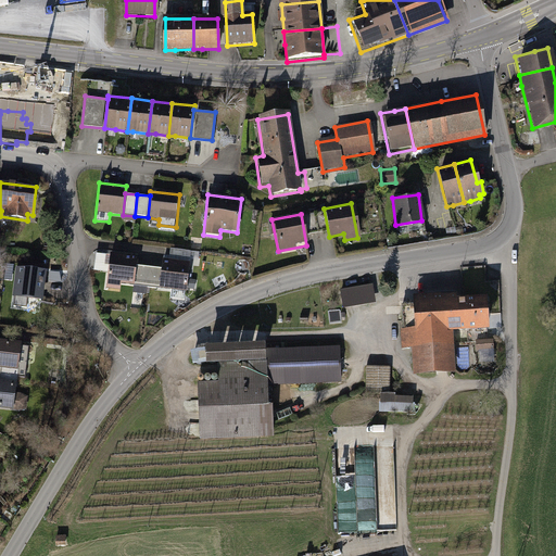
[(177,250),(176,258),(191,258),(191,250),(177,250)]
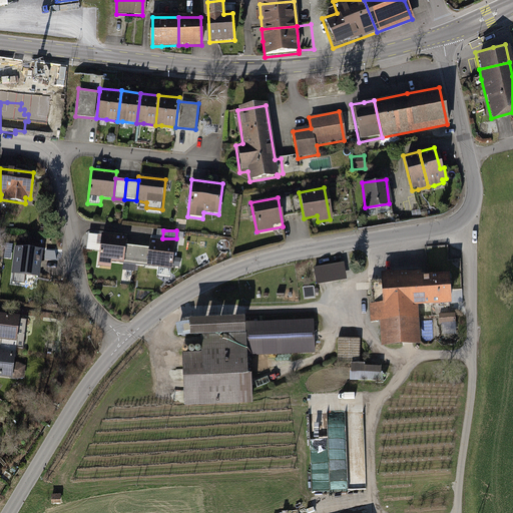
[(126,235),(101,232),(101,234),(99,252),(97,267),(111,268),(111,264),(123,265),(125,245),(126,235)]
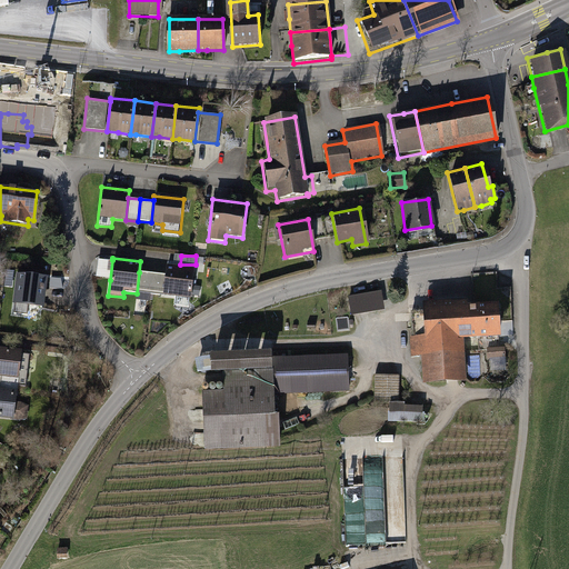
[(95,278),(110,280),(112,260),(97,259),(95,278)]
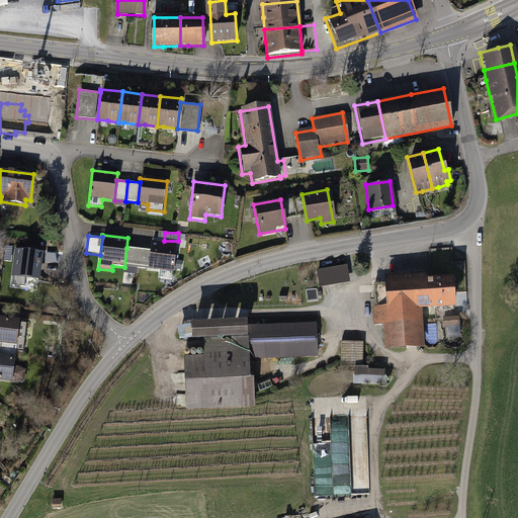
[(177,244),(152,241),(151,250),(149,267),(149,270),(175,272),(175,270),(179,270),(179,264),(175,264),(177,244)]
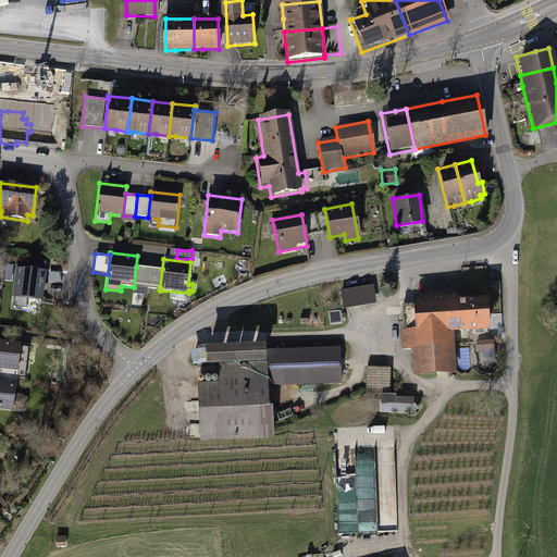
[(149,268),(136,267),(134,287),(134,292),(147,293),(147,286),(149,268)]
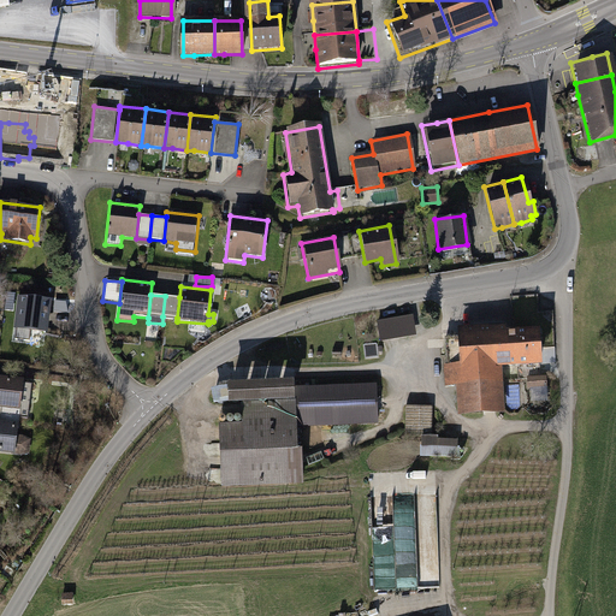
[(48,300),(16,296),(12,329),(45,332),(48,300)]
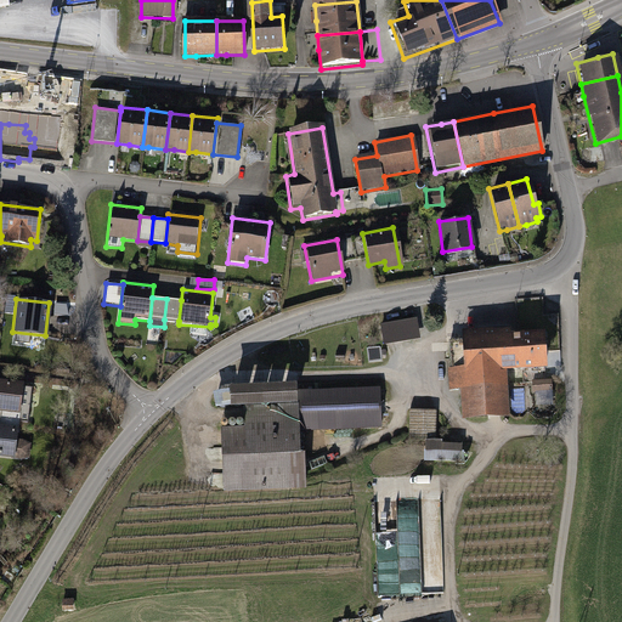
[(167,299),(164,320),(179,321),(181,300),(167,299)]
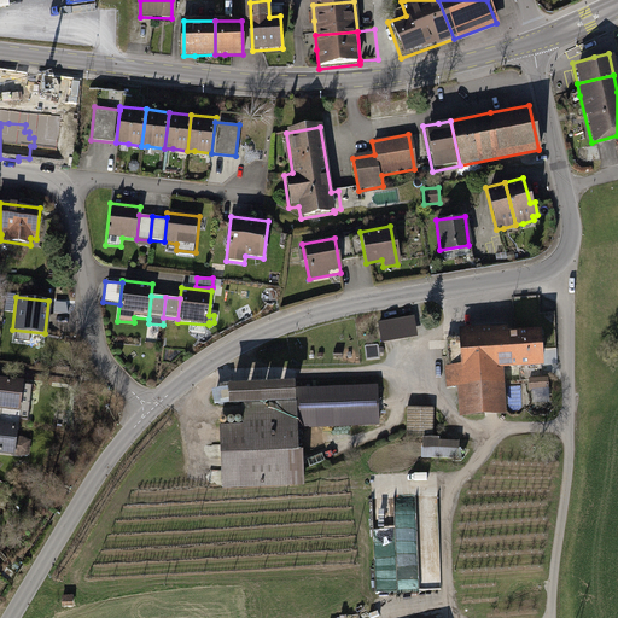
[(414,316),(380,322),(384,339),(417,334),(414,316)]
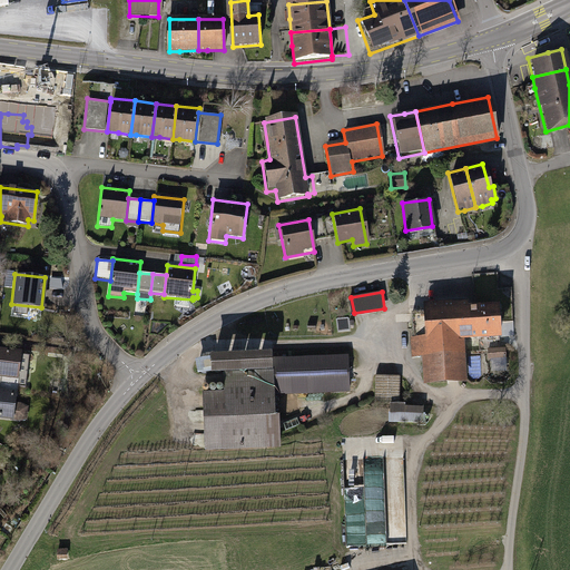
[(462,338),(497,336),(494,303),(467,305),(467,301),(421,304),(421,311),(409,312),(411,356),(421,356),(423,384),(464,381),(462,338)]
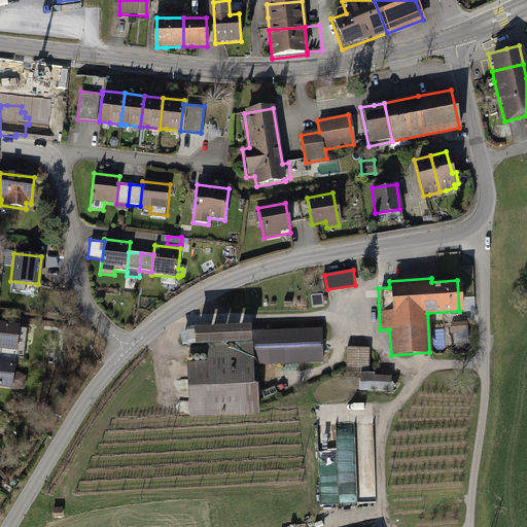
[(466,307),(477,307),(477,296),(466,296),(466,307)]
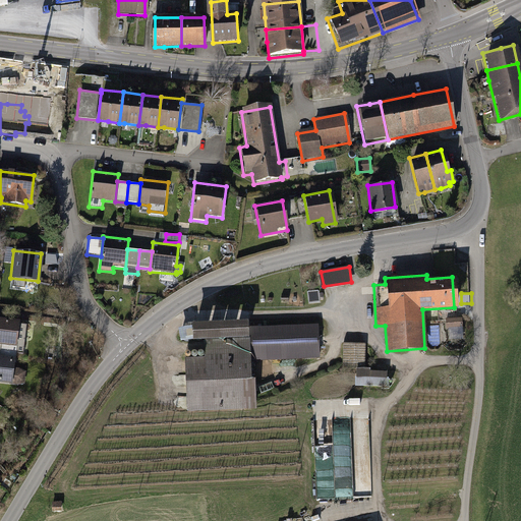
[(18,321),(0,319),(0,345),(15,348),(18,321)]
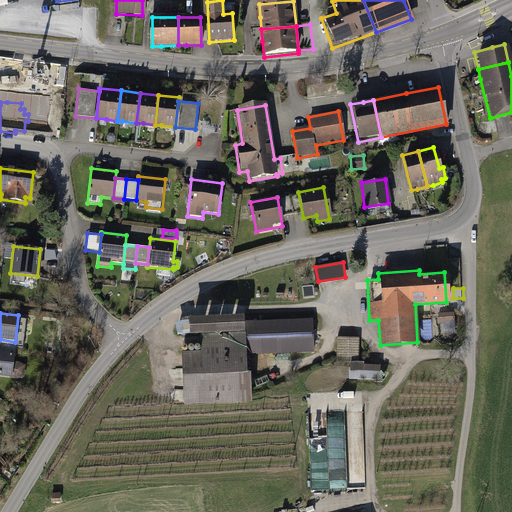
[(441,329),(441,341),(457,340),(457,326),(454,326),(454,313),(437,314),(437,329),(441,329)]
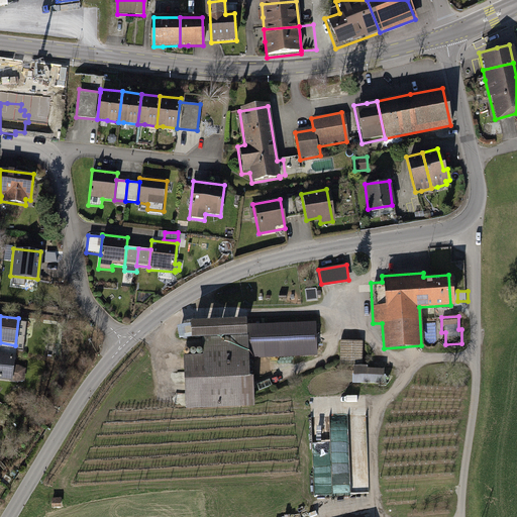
[(241,317),(187,319),(187,324),(176,324),(177,338),(199,337),(242,335),(241,317)]
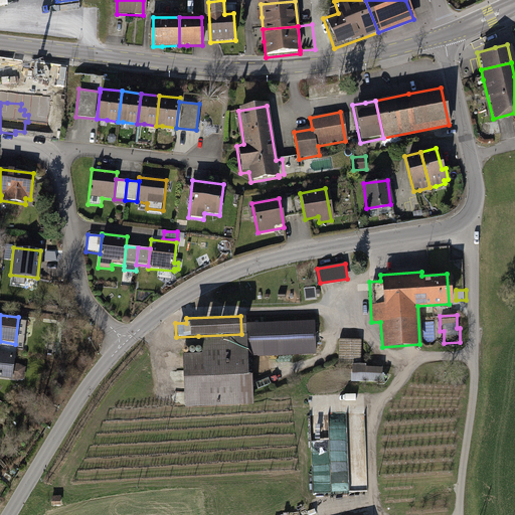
[(314,356),(313,320),(246,323),(246,334),(247,359),(314,356)]
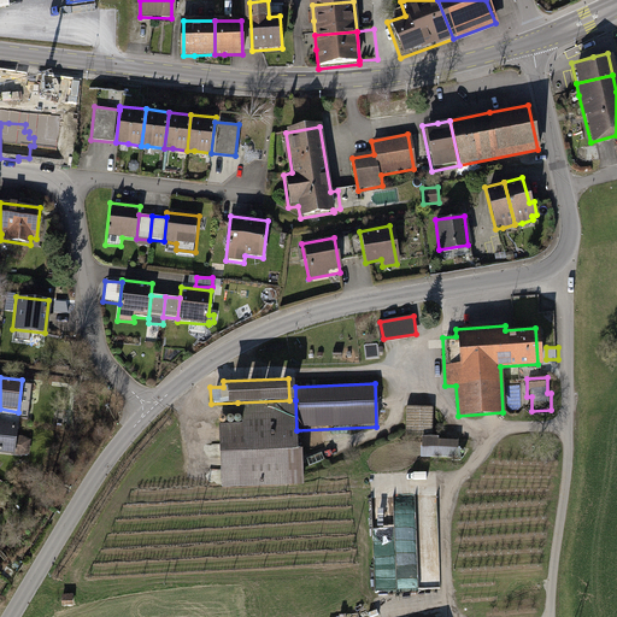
[(218,452),(219,489),(292,487),(289,451),(298,451),(297,430),(295,400),(289,400),(238,403),(239,452),(218,452)]
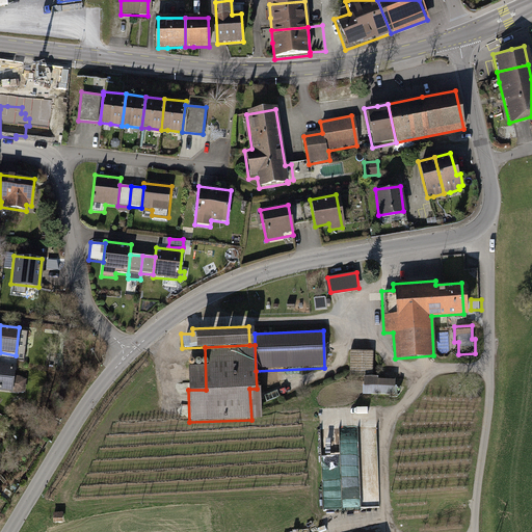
[(373,350),(350,350),(350,377),(363,377),(373,377),(373,350)]
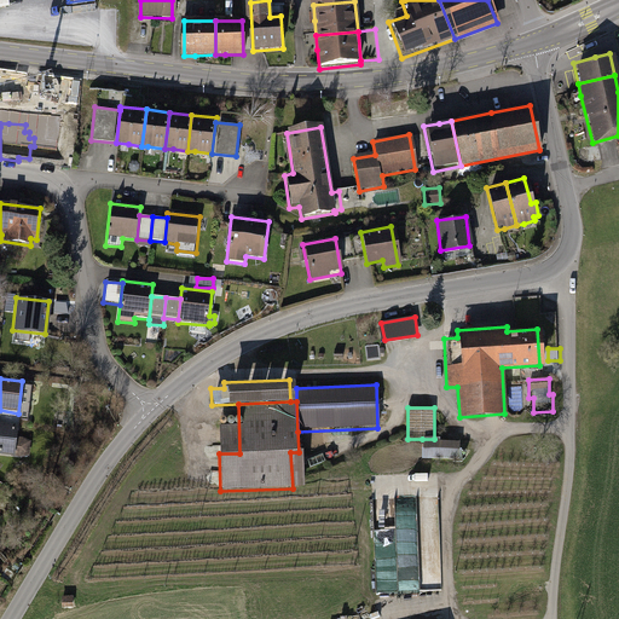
[(0,423),(17,426),(18,414),(0,410),(0,423)]
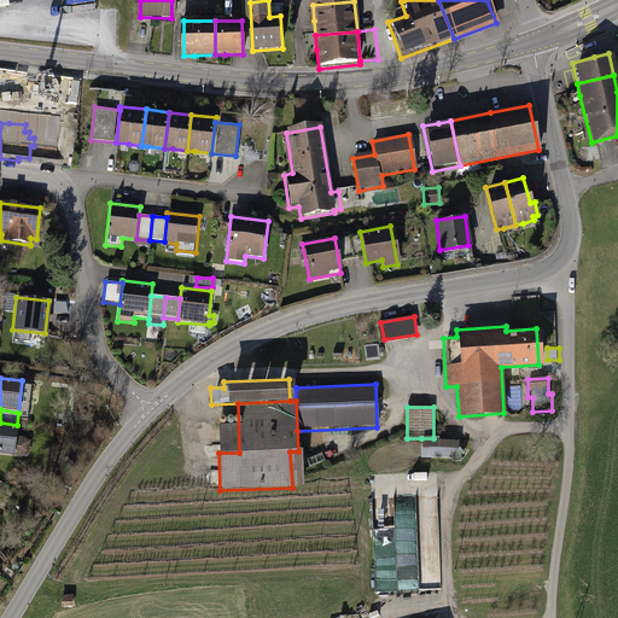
[(0,423),(0,455),(28,459),(30,439),(16,438),(17,425),(0,423)]
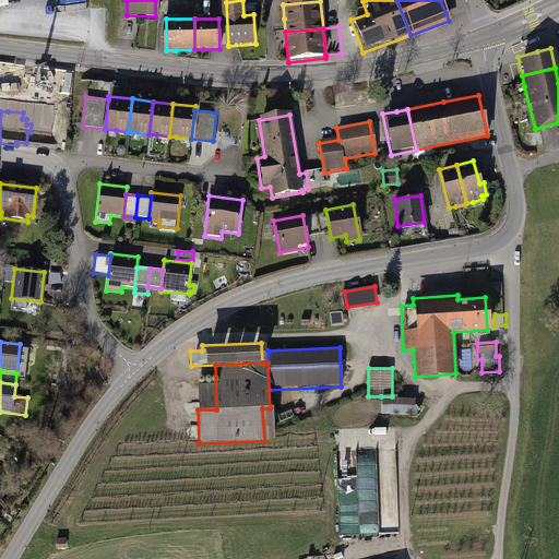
[(381,416),(416,417),(416,400),(397,400),(397,396),(392,396),(381,396),(381,416)]
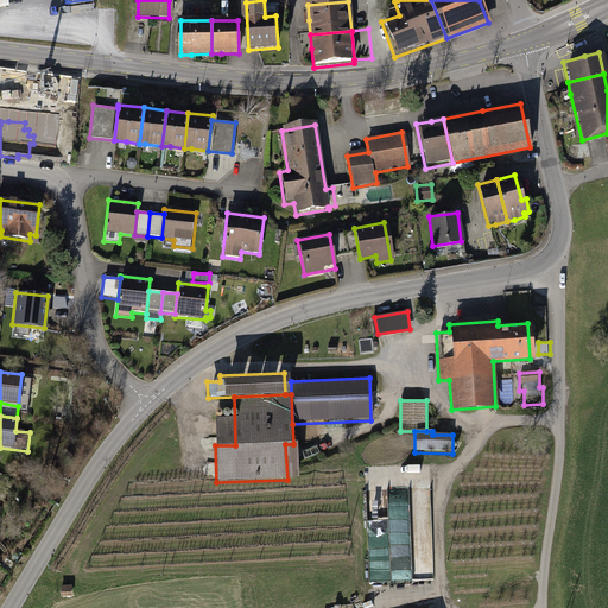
[(436,578),(434,513),(412,513),(411,488),(378,489),(380,559),(372,559),(372,580),(436,578)]
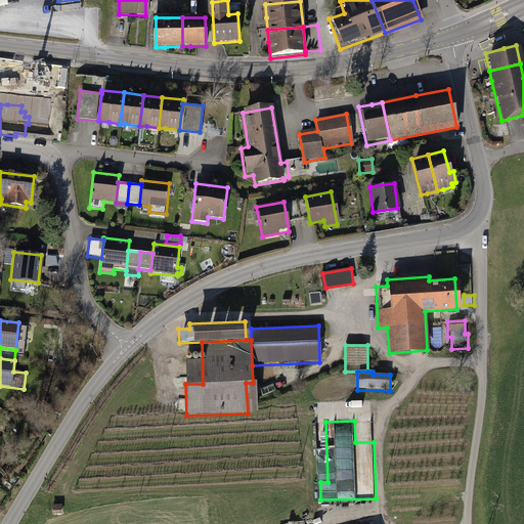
[(62,505),(51,505),(51,516),(62,516),(62,505)]
